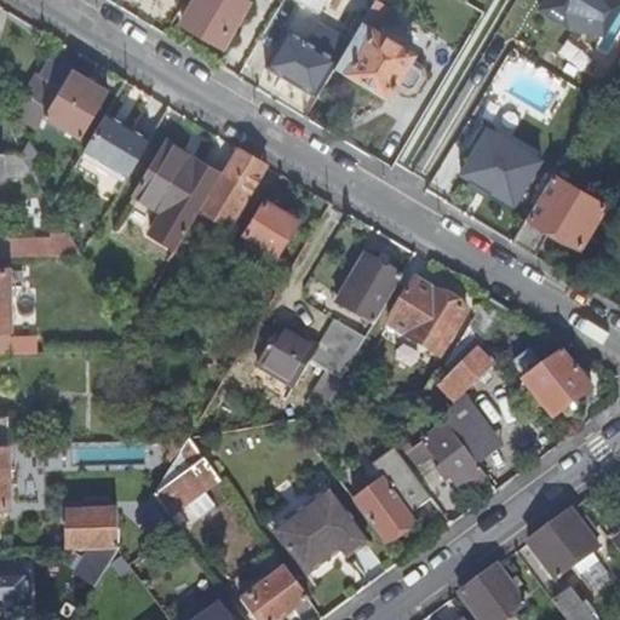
[(196,0),(183,24),(223,47),(248,3),(250,3),(246,0),(196,0)]
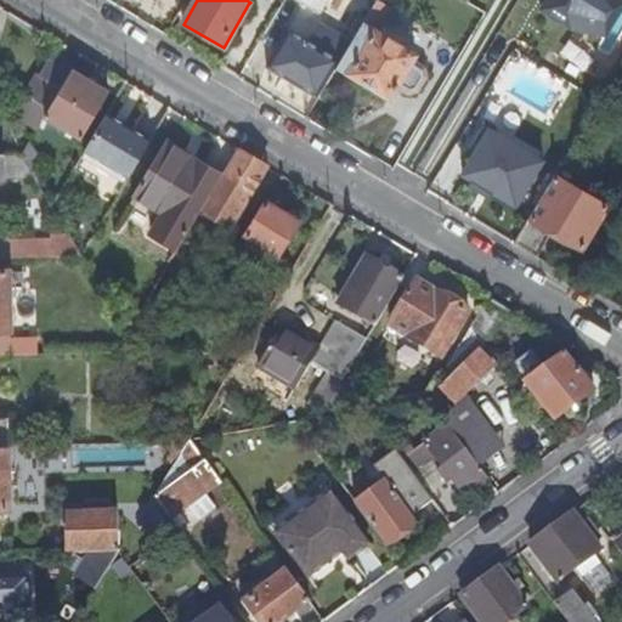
[(621,0),(547,0),(542,9),(572,27),(605,33),(621,1),(621,0)]
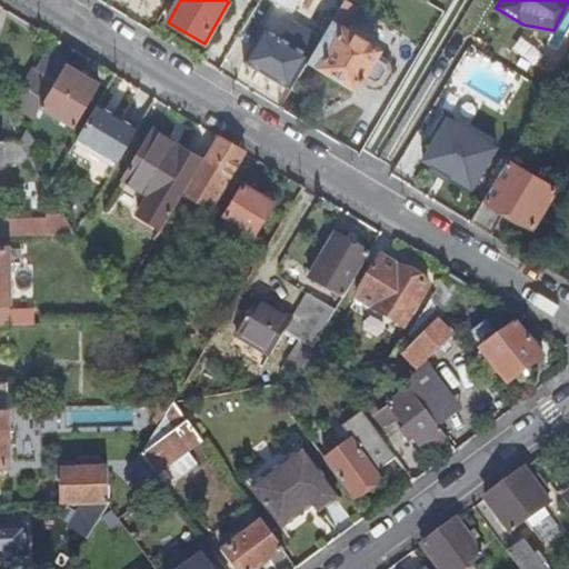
[(311,57),(308,63),(356,92),(363,81),(373,88),(380,85),(388,72),(386,66),(376,59),(380,52),(343,30),(357,9),(345,1),(311,57)]
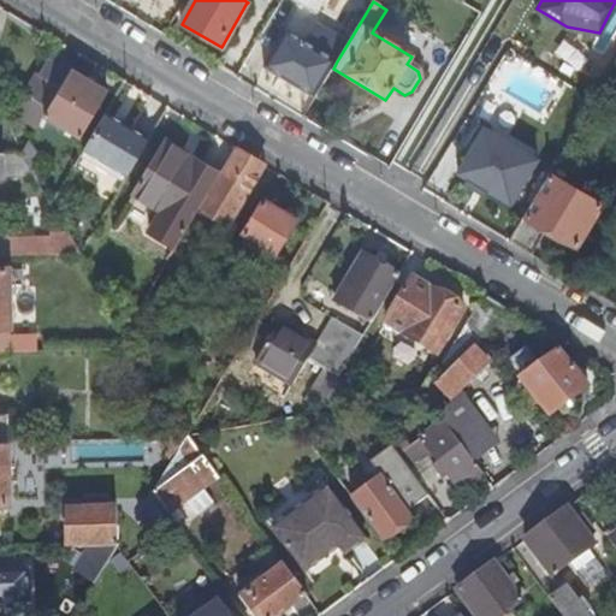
[(264,67),(315,99),(333,69),(337,61),(288,31),(264,67)]
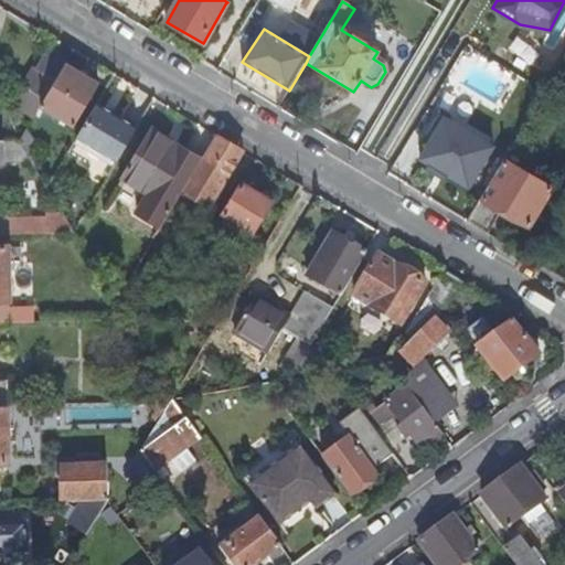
[(65,64),(66,62),(48,50),(35,70),(33,68),(22,88),(24,89),(13,109),(32,120),(41,105),(65,64)]
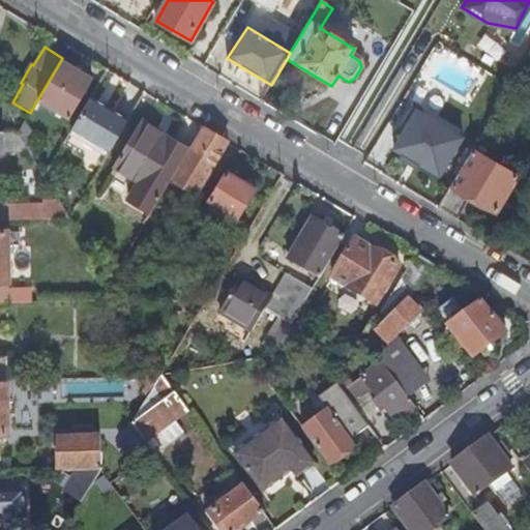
[(92,79),(61,60),(38,98),(70,117),(92,79)]
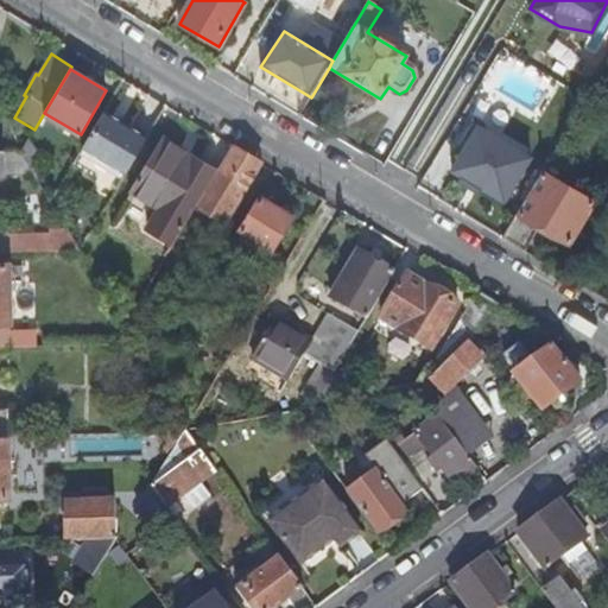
[(147,137),(105,112),(82,149),(126,173),(147,137)]
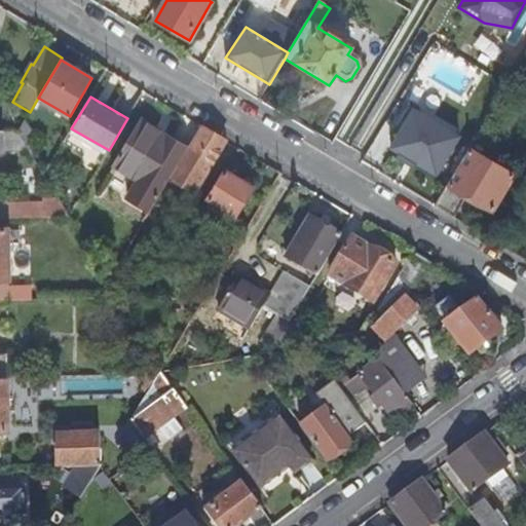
[(438,175),(459,137),(414,109),(391,147),(438,175)]
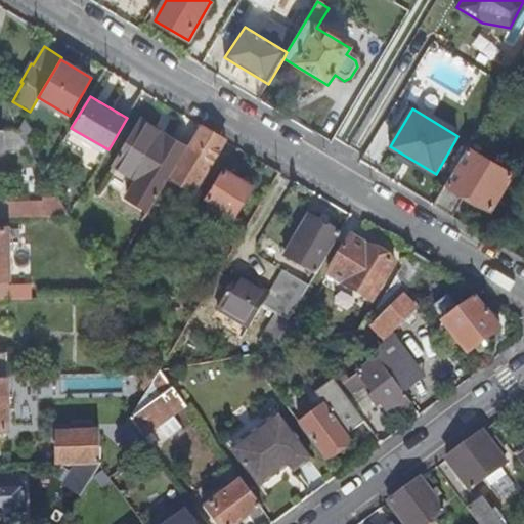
[(150,209),(170,176),(187,147),(141,120),(116,164),(138,178),(129,195),(150,209)]
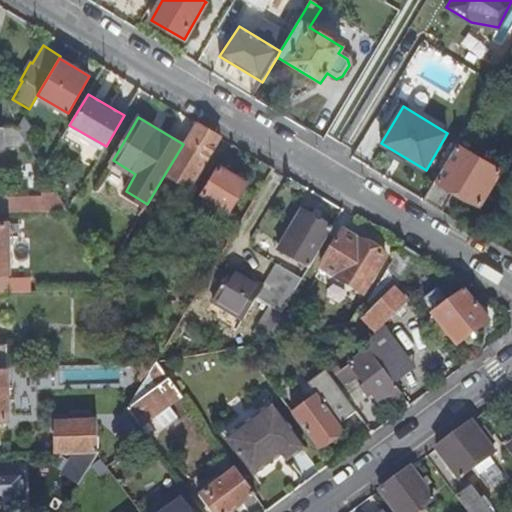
[(18,128),(25,139),(34,125),(23,119),(18,128)]
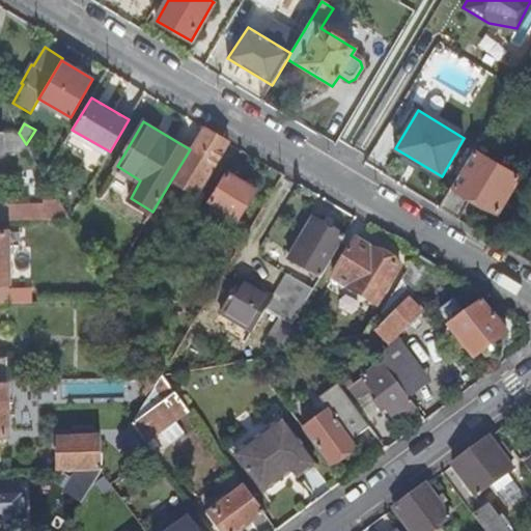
[(198,193),(228,142),(203,127),(190,149),(172,178),(198,193)]
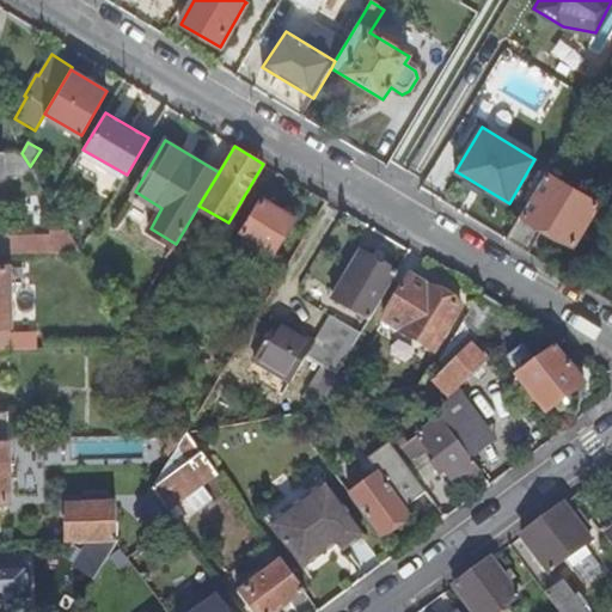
[(127,175),(83,150),(74,164),(117,190),(127,175)]
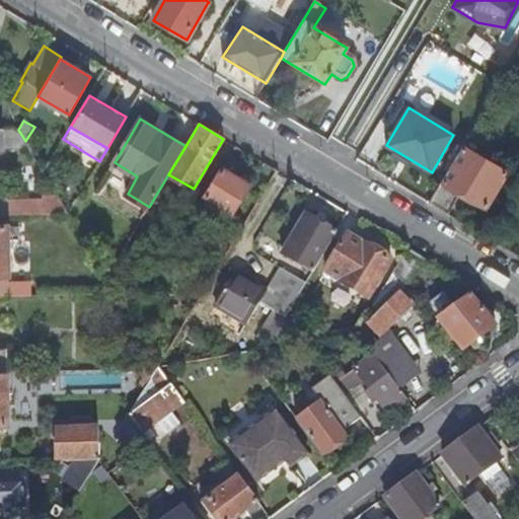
[(3,130),(4,145),(27,144),(25,141),(18,130),(3,130)]
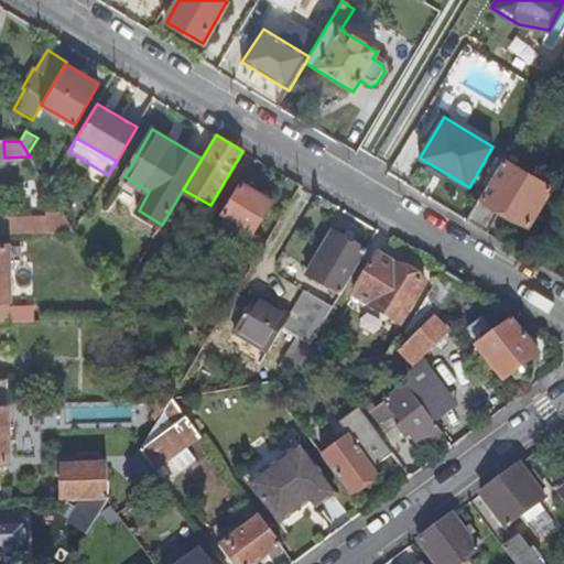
[(467,221),(488,235),(502,210),(530,228),(554,188),(521,169),(527,158),(512,148),(467,221)]
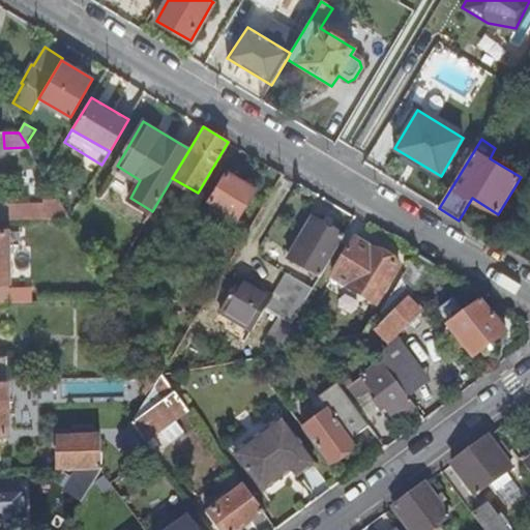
[(209,200),(238,217),(256,188),(227,171),(209,200)]
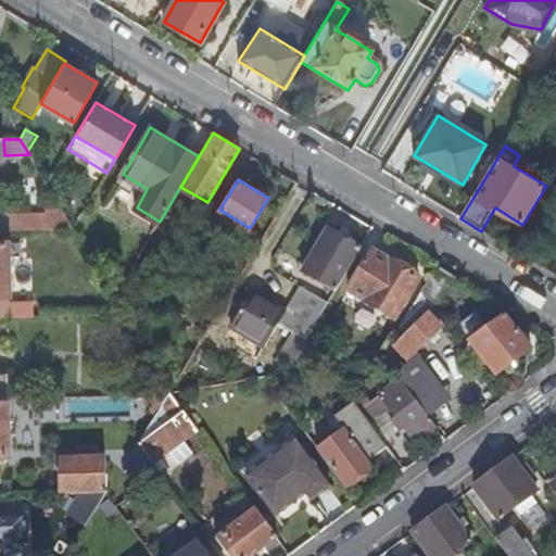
[(0,216),(0,231),(74,230),(73,229),(61,210),(45,210),(45,216),(0,216)]
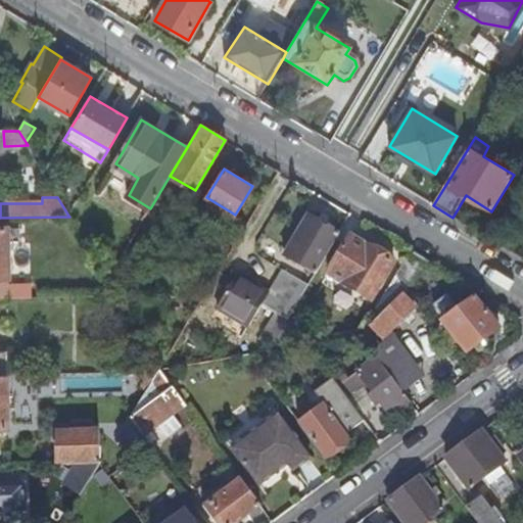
[(317,276),(340,237),(338,236),(308,218),(286,257),(317,276)]
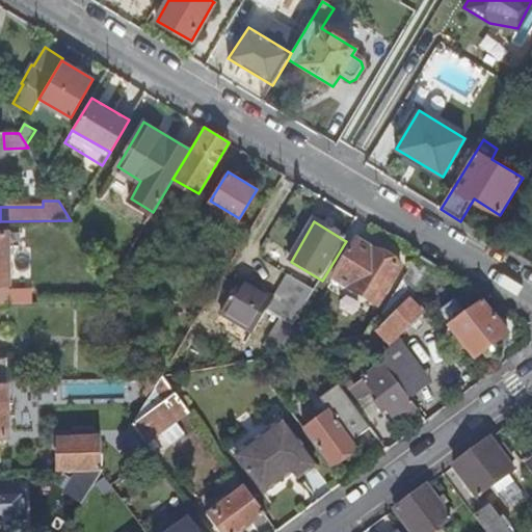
[(0,306),(33,304),(32,290),(20,291),(19,234),(0,234),(0,306)]
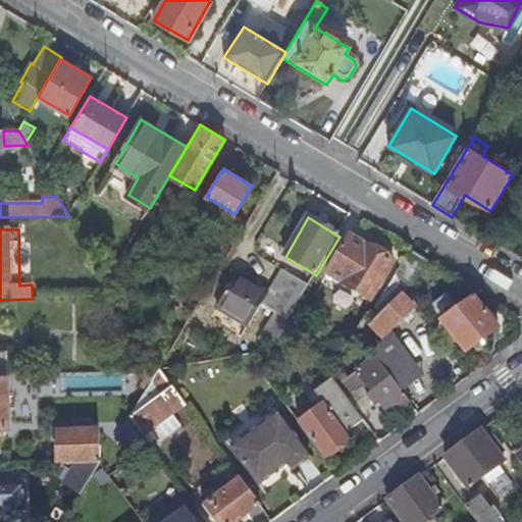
[(328,275),(370,300),(394,261),(351,237),(328,275)]
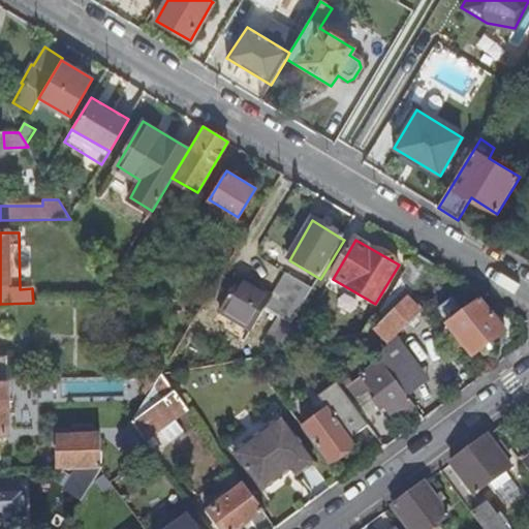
[(416,299),(437,267),(415,254),(401,278),(416,299)]
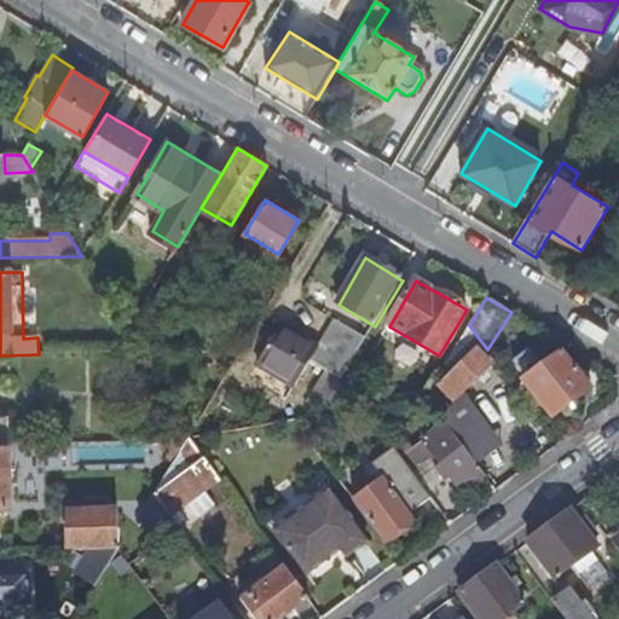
[(366,340),(336,322),(319,351),(282,328),(259,366),(295,389),(311,363),(342,381),(343,379),(366,340)]
